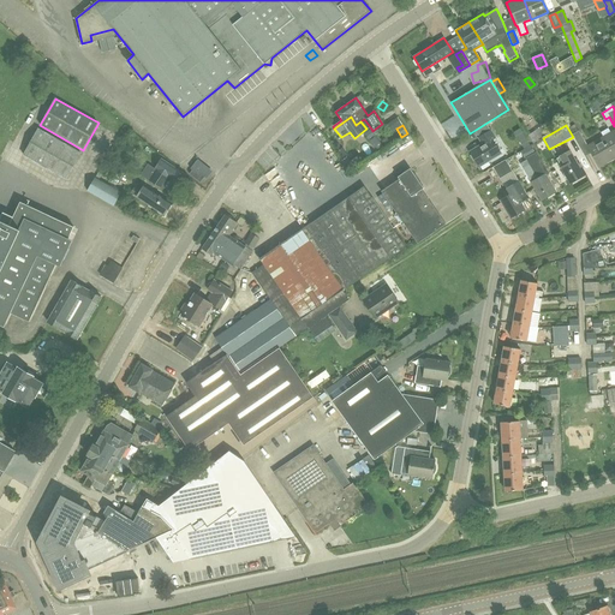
[(364,133),(369,141),(382,131),(378,126),(372,131),(371,129),(364,133)]
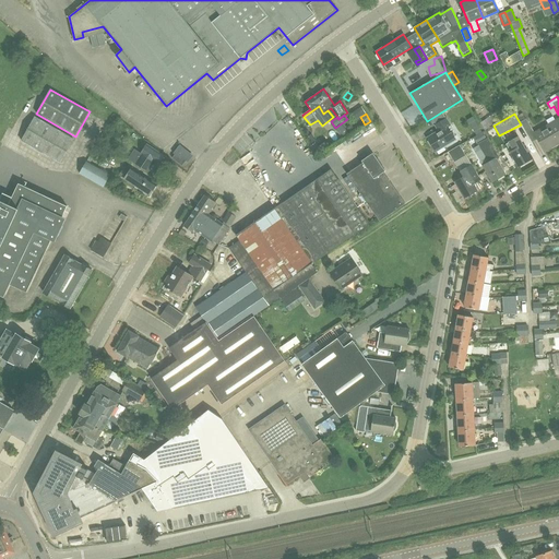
[(21,141),(60,163),(73,139),(34,117),(21,141)]
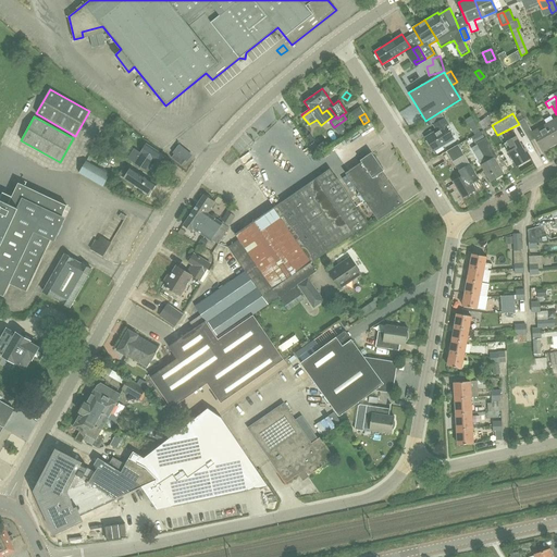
[(551,116),(544,120),(546,124),(545,124),(556,144),(556,143),(556,118),(553,121),(551,116)]
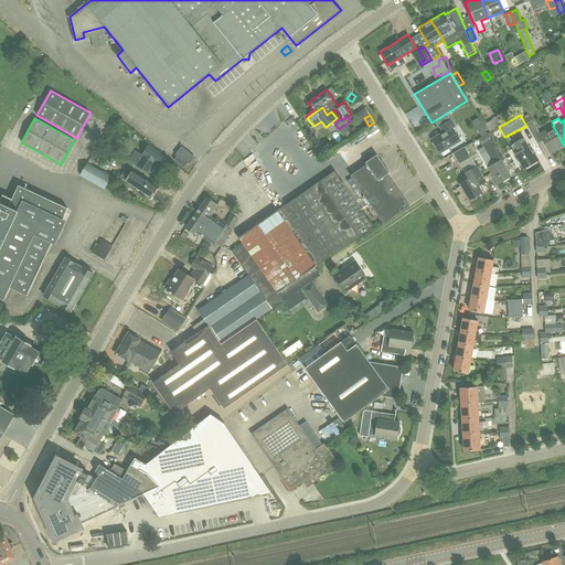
[(439,127),(444,134),(452,128),(455,126),(450,119),(439,127)]
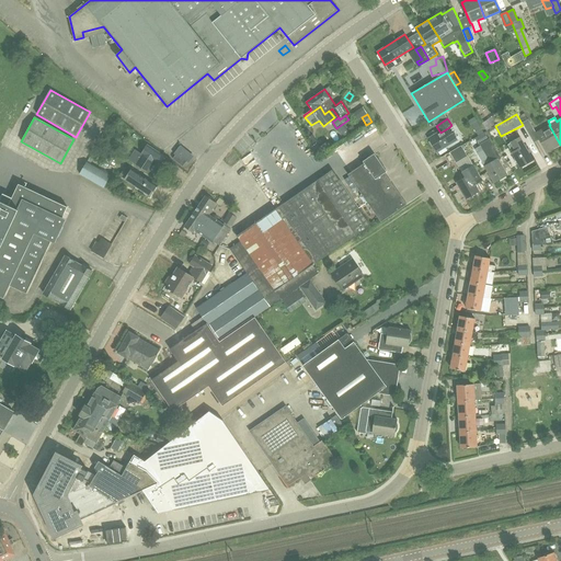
[(523,123),(522,123),(528,134),(535,130),(528,119),(527,119),(523,123)]
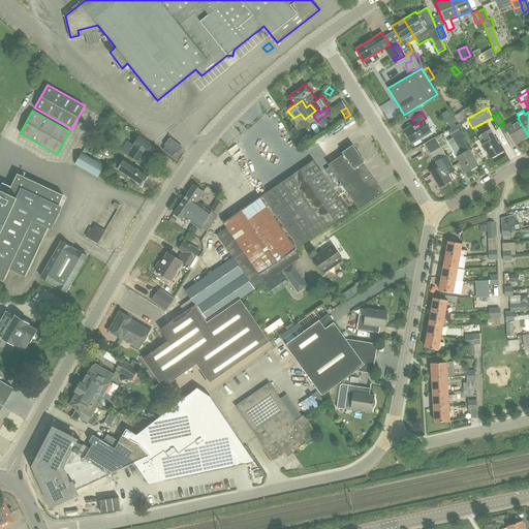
[(518,118),(505,126),(516,144),(528,136),(518,118)]
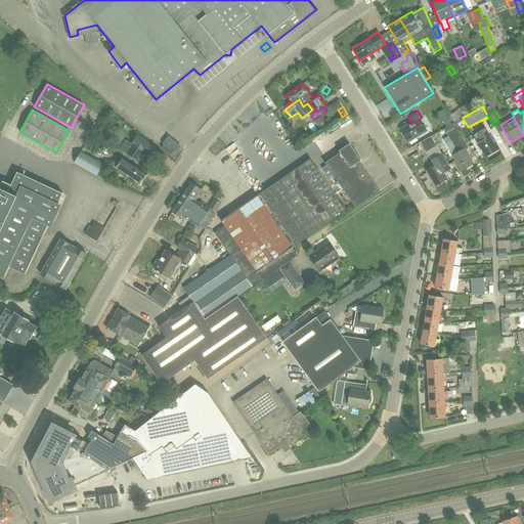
[(420,119),(411,124),(400,130),(407,141),(427,130),(420,119)]
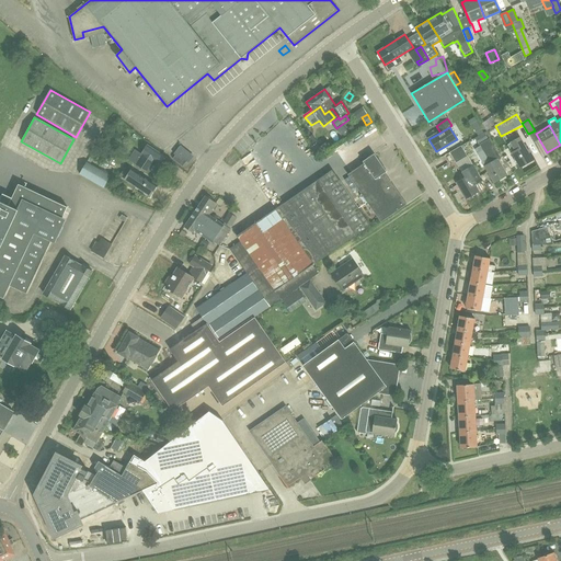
[(483,132),(476,137),(479,144),(488,139),(483,132)]
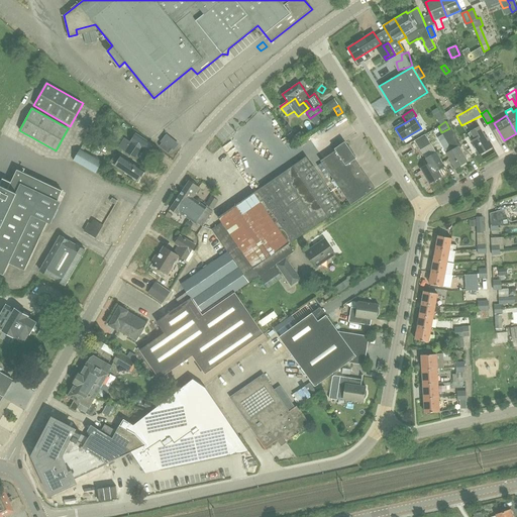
[(449,128),(441,132),(451,150),(446,153),(455,169),(467,162),(458,146),(460,144),(450,127),(449,128)]
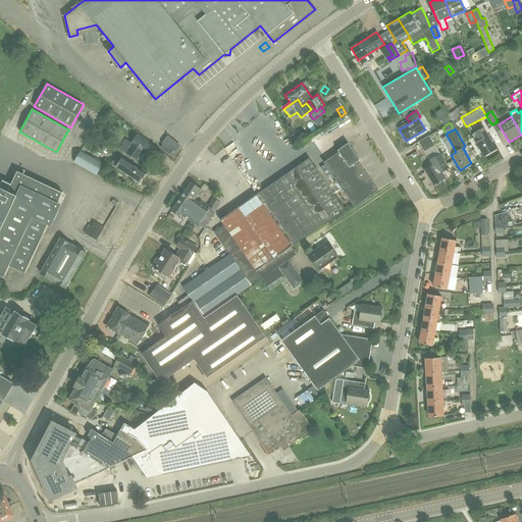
[(481,139),(476,142),(484,156),(498,149),(491,139),(490,140),(488,135),(487,136),(483,128),(477,132),(481,139)]
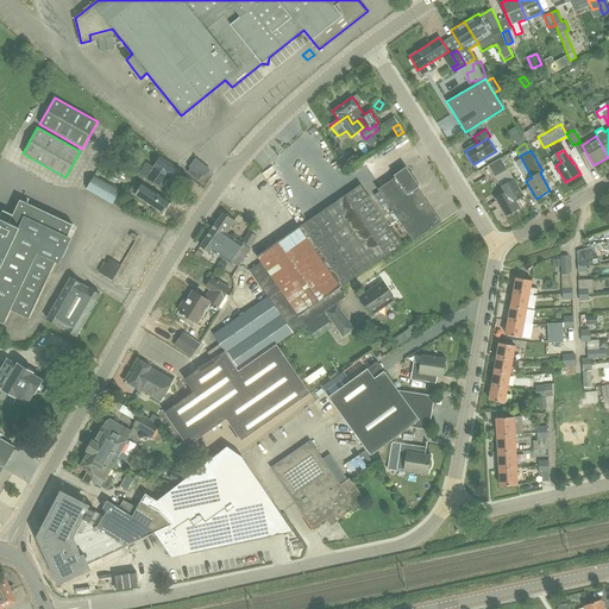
[(338,161),(344,168),(350,164),(344,156),(338,161)]
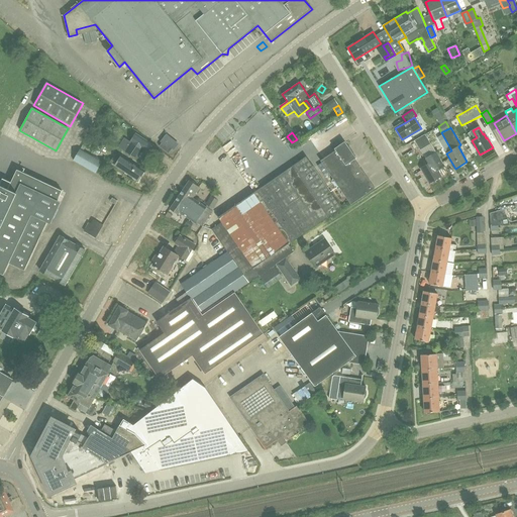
[(125,150),(136,159),(142,149),(145,151),(151,143),(135,133),(125,150)]
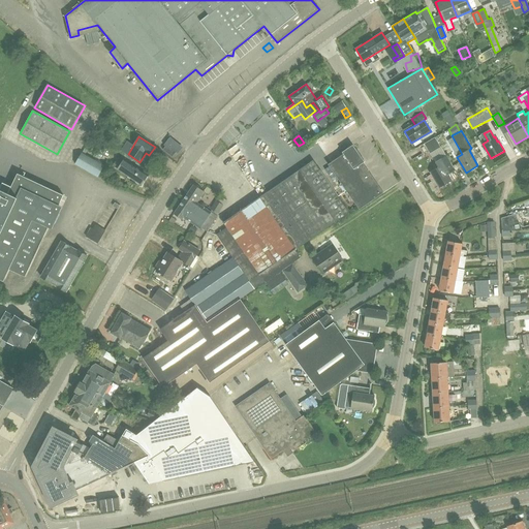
[(164,145),(160,150),(170,157),(175,151),(177,153),(182,147),(168,136),(162,144),(164,145)]
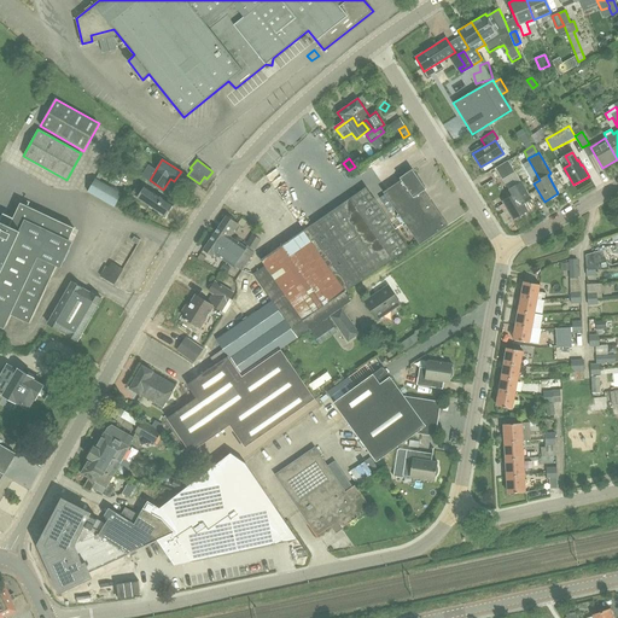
[(495,168),(502,179),(514,173),(508,161),(495,168)]
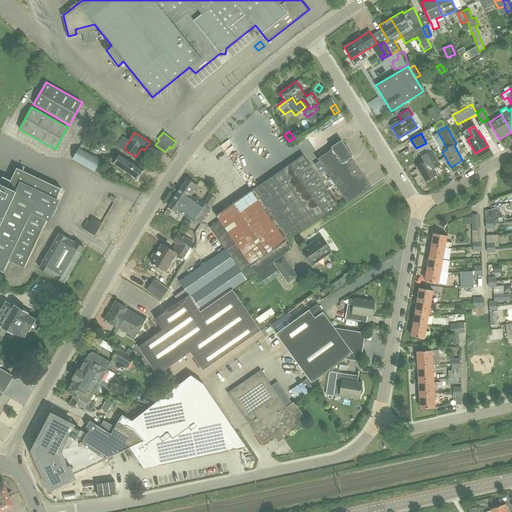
[(105,153),(98,149),(95,147),(83,140),(79,147),(72,159),(95,172),(105,153)]
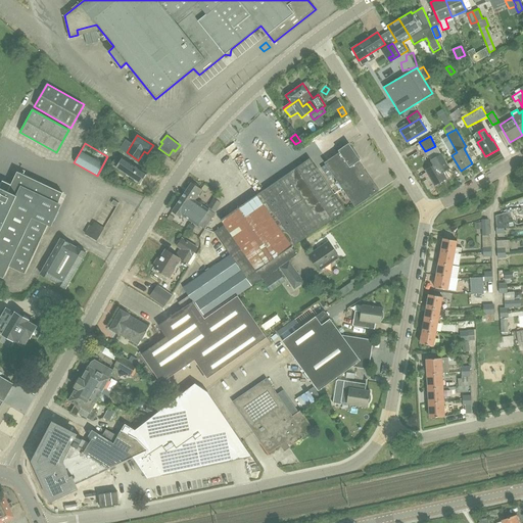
[(326,156),(322,159),(324,162),(354,207),(379,190),(360,161),(361,160),(349,143),(338,150),(339,152),(329,159),(326,156)]
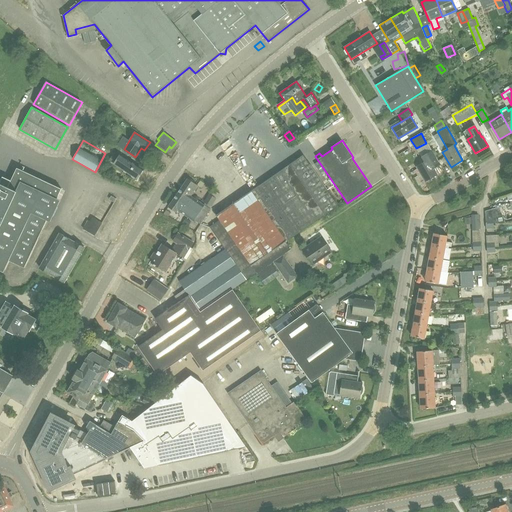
[(424,162),(416,167),(425,182),(437,175),(432,166),(438,162),(431,151),(421,157),(424,162)]
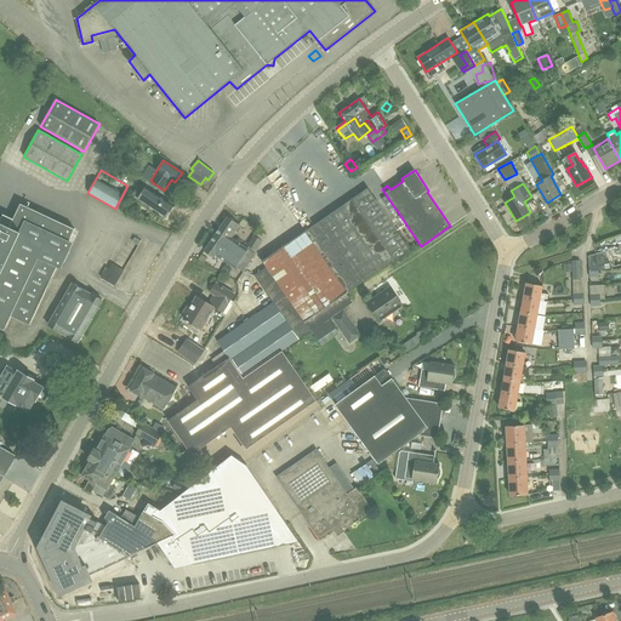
[(136,189),(132,194),(138,199),(166,216),(174,205),(146,187),(142,193),(136,189)]
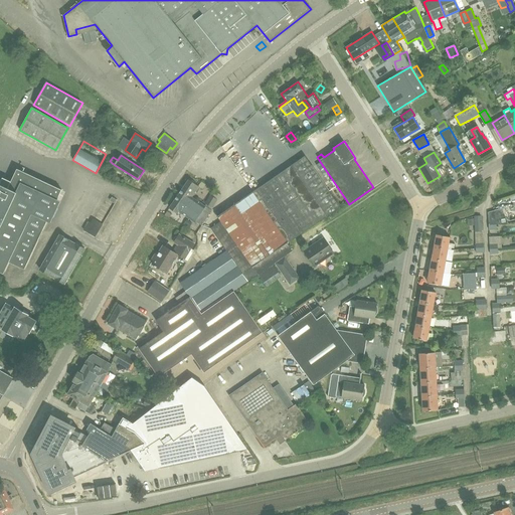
[(164,331),(139,348),(159,376),(191,354),(204,372),(263,332),(259,327),(255,322),(234,291),(259,274),(272,265),(275,263),(284,256),(293,250),(288,243),(327,216),(340,207),(305,156),(218,216),(221,221),(211,228),(220,241),(210,248),(217,258),(180,284),(186,291),(188,296),(190,297),(156,320),(164,331)]
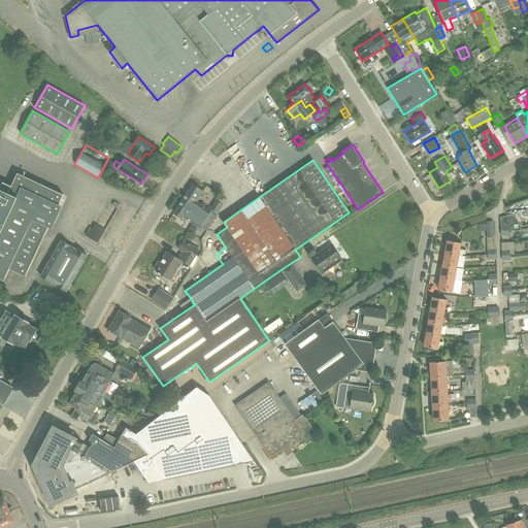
[(7,218),(27,177),(18,173),(8,193),(0,189),(0,278),(4,281),(9,268),(25,275),(44,236),(7,218)]
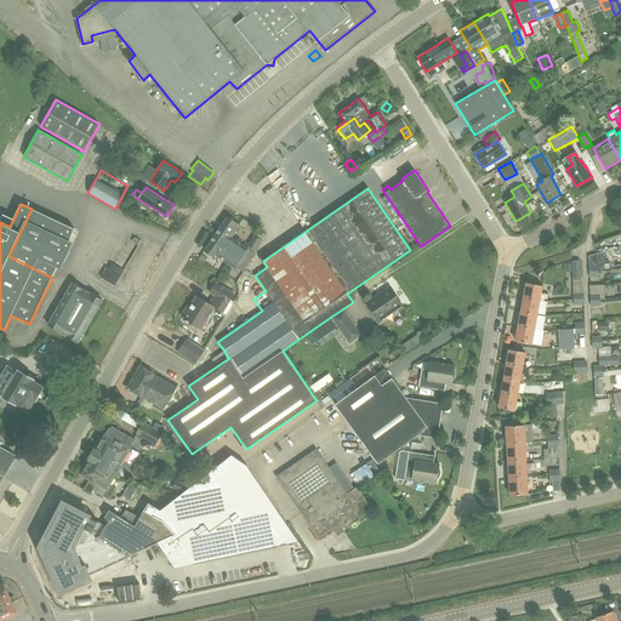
[(64,224),(32,209),(9,256),(52,278),(53,278),(66,252),(55,246),(64,224)]
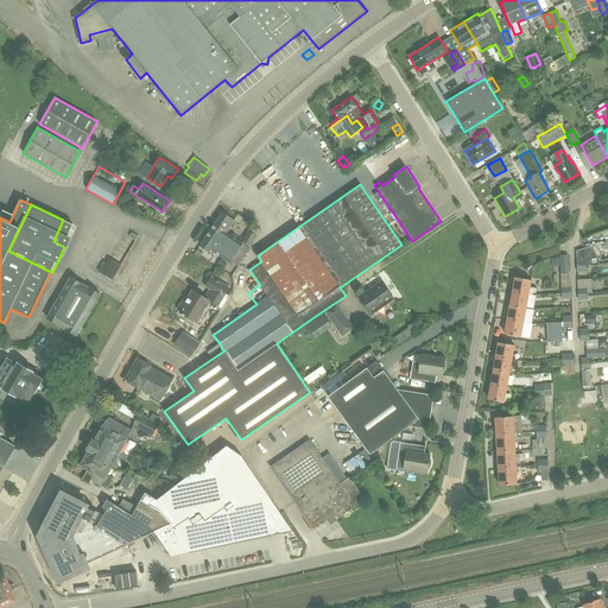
[(211,228),(221,234),(220,236),(222,239),(226,233),(227,233),(234,221),(222,213),(211,228)]
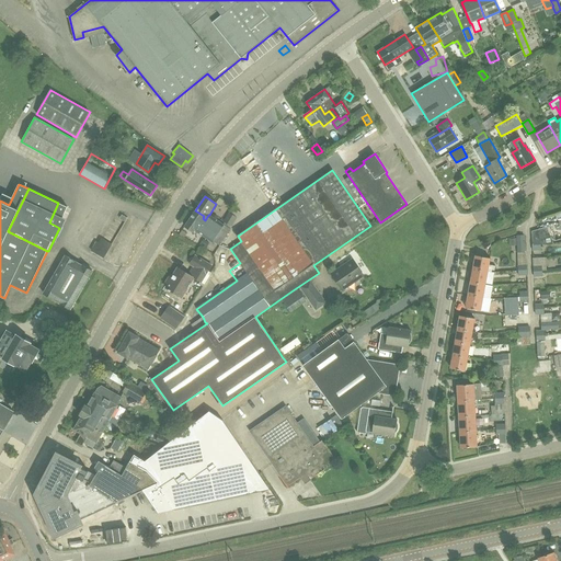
[(69,208),(58,203),(49,222),(59,228),(69,208)]
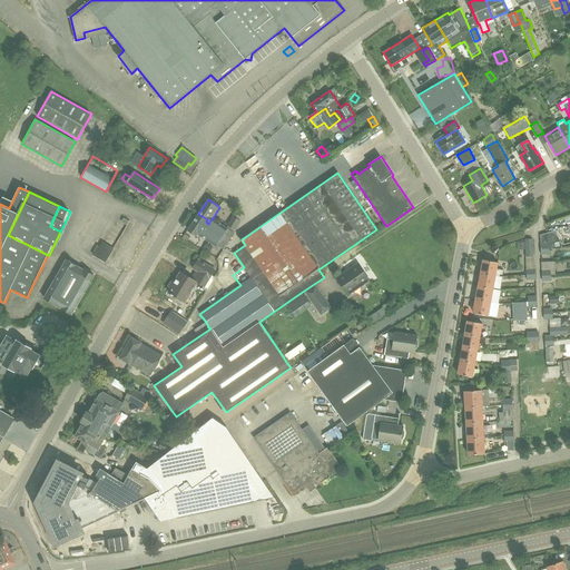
[(236,210),(233,216),(241,222),(244,216),(236,210)]
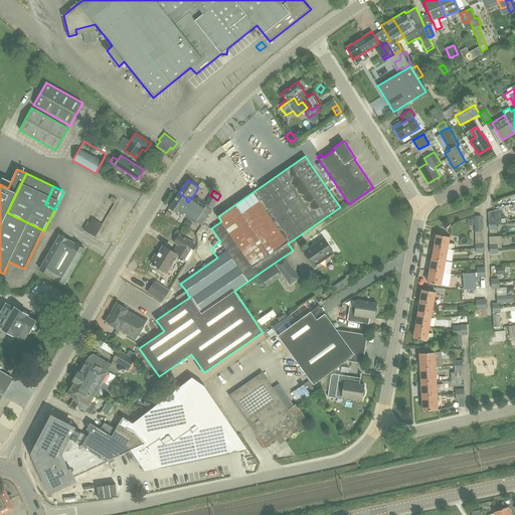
[(179,193),(169,208),(174,211),(173,214),(179,218),(182,213),(194,222),(195,221),(201,225),(211,210),(192,197),(191,197),(188,202),(186,200),(187,198),(179,193)]
